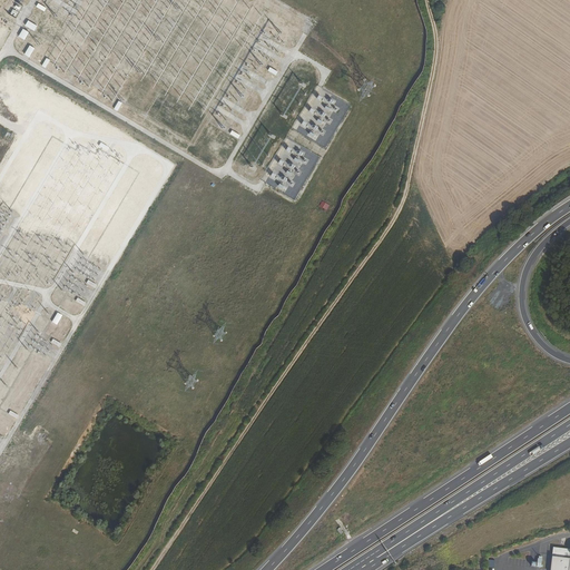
[(37,26),(28,21),(25,26),(35,31),(37,26)]
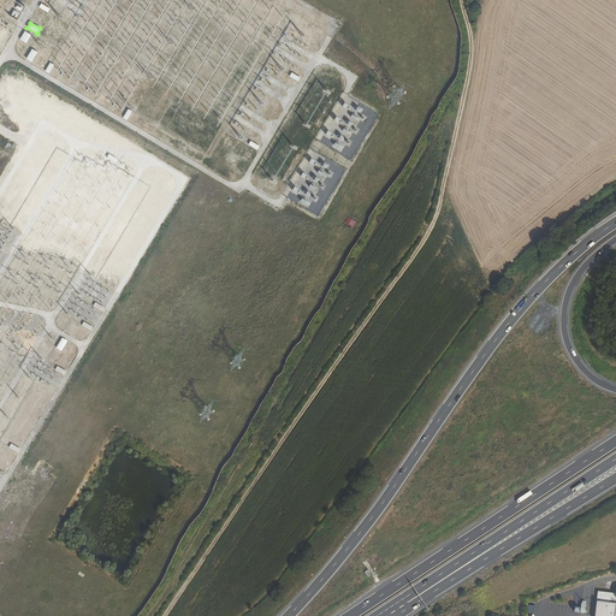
[(31,35),(24,31),(19,40),(27,43),(31,35)]
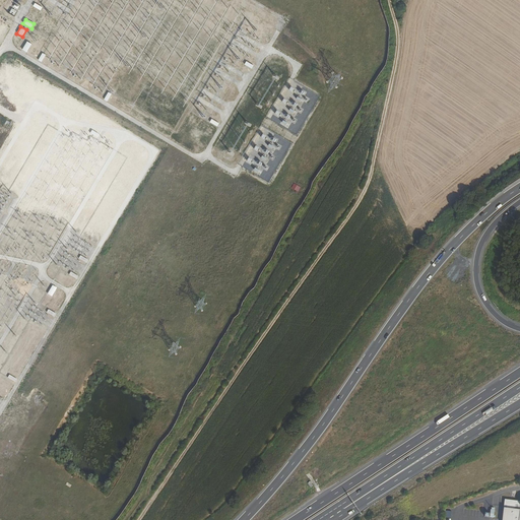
[(31,45),(26,42),(21,50),(26,53),(31,45)]
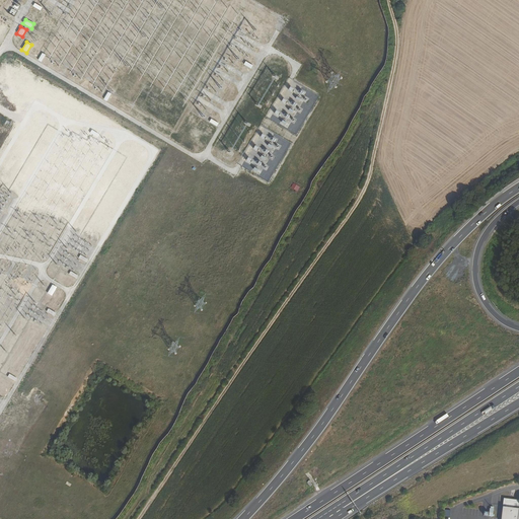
[(57,288),(53,286),(48,294),(52,296),(57,288)]
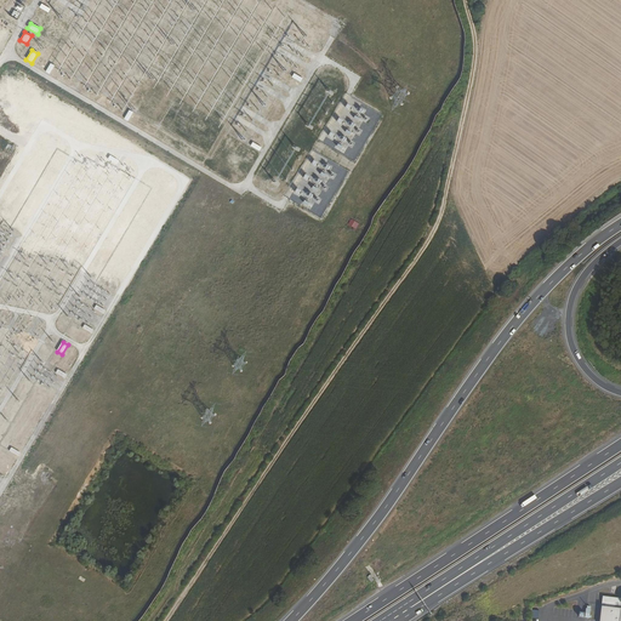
[(620,620),(620,608),(603,607),(598,620),(620,620)]
